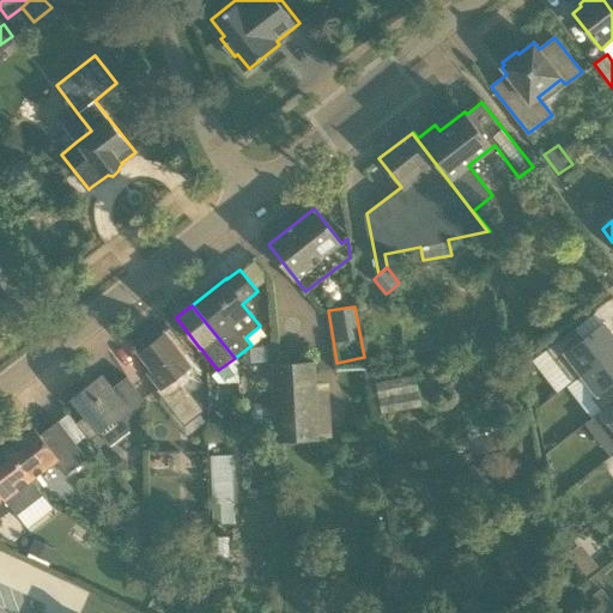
[(577,331),(575,327),(552,345),(562,358),(566,354),(582,374),(612,349),(612,332),(605,321),(583,338),(577,331)]
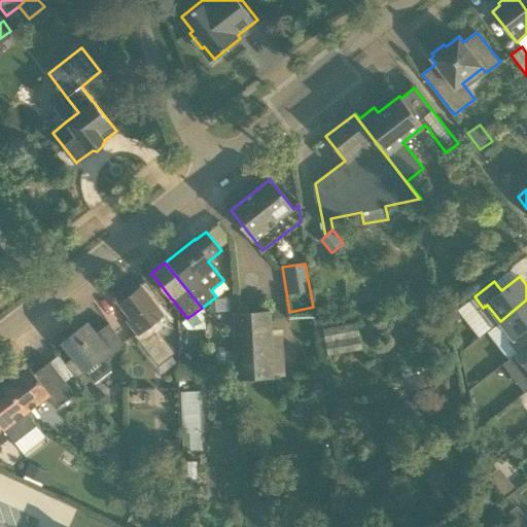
[(153,302),(141,286),(138,288),(135,285),(129,290),(130,294),(119,303),(131,318),(127,321),(136,335),(135,336),(159,365),(175,353),(165,340),(177,330),(166,316),(167,315),(153,302)]
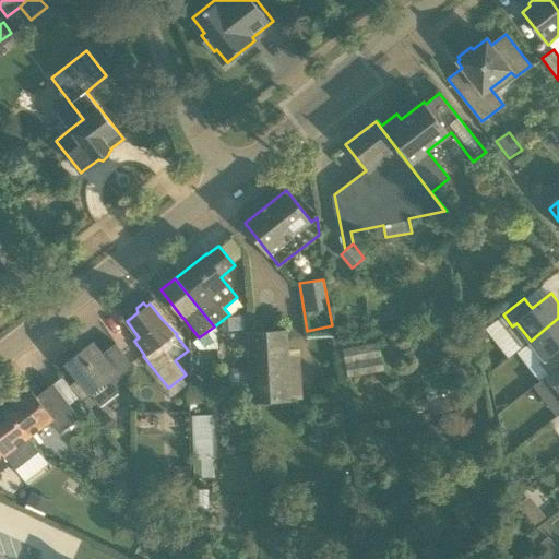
[(558,318),(531,341),(545,358),(540,361),(549,373),(558,366),(558,318)]
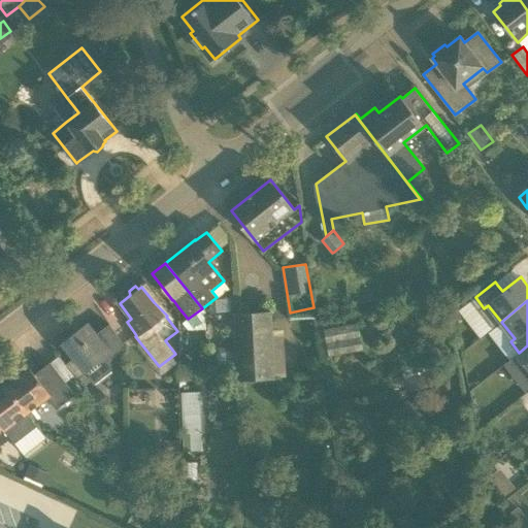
[(273,378),(271,329),(270,312),(235,315),(236,349),(231,349),(233,368),(237,368),(238,381),(273,378)]
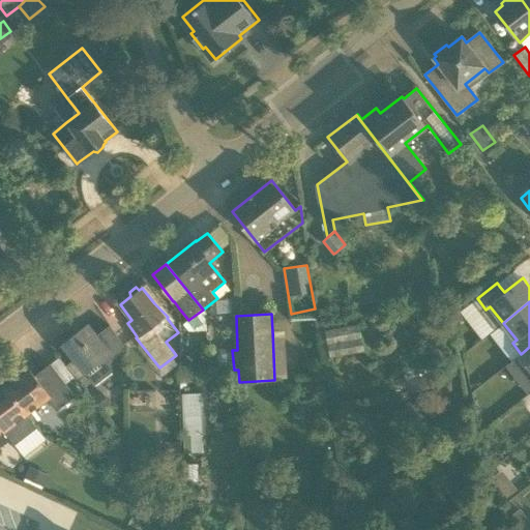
[(98,337),(96,335),(88,325),(63,345),(86,373),(95,384),(112,370),(111,358),(126,346),(110,325),(109,326),(111,328),(98,337)]
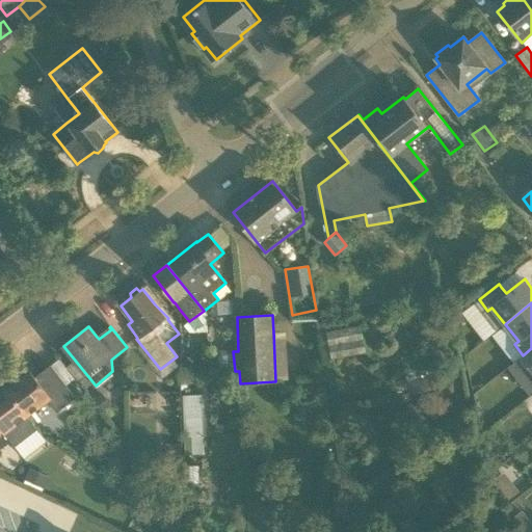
[(329,334),(330,354),(363,354),(363,333),(329,334)]
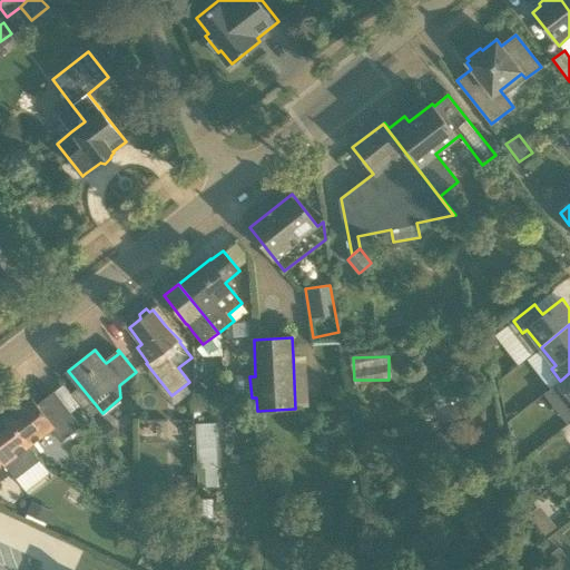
[(569,373),(560,381),(553,386),(563,399),(568,395),(569,397),(569,373)]
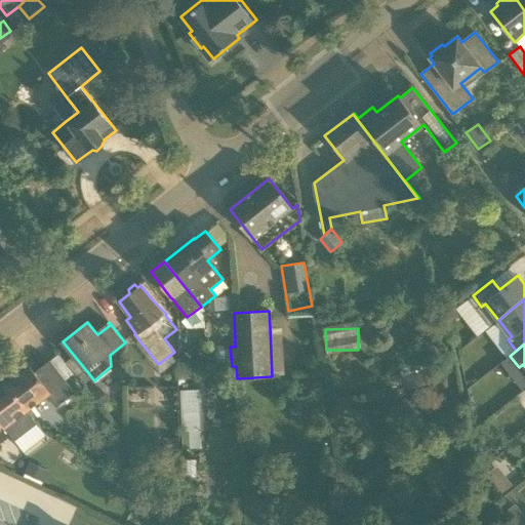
[(215,367),(232,366),(230,347),(215,347),(215,367)]
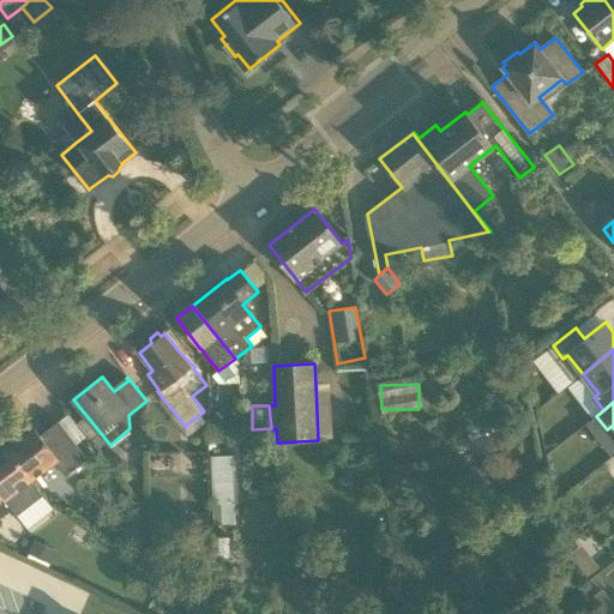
[(241,408),(224,409),(226,426),(242,425),(241,408)]
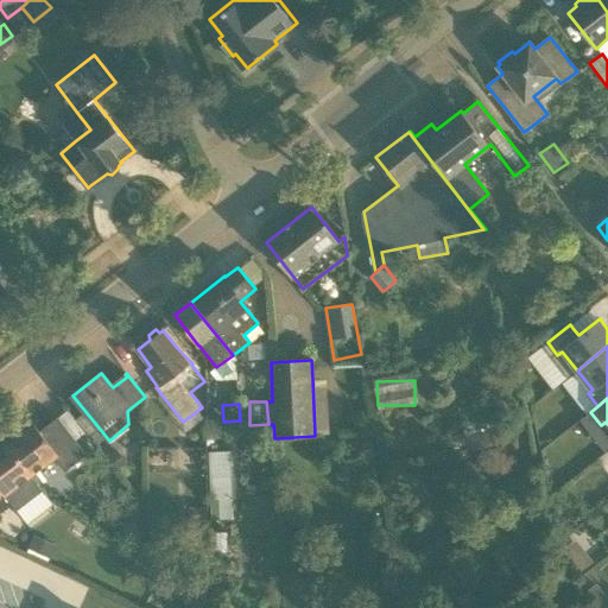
[(88,456),(62,422),(58,417),(57,418),(61,423),(43,436),(39,431),(35,425),(7,447),(29,474),(57,453),(69,470),(88,456)]
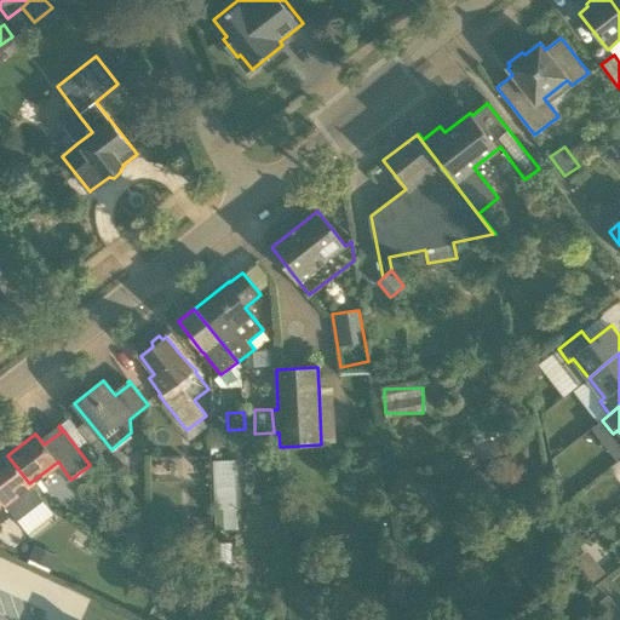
[(0,523),(11,515),(4,504),(29,483),(7,455),(0,460),(0,523)]
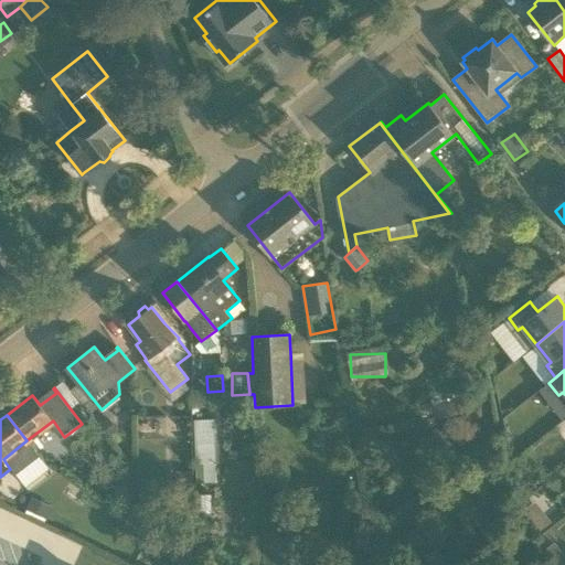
[(196,465),(215,464),(213,419),(193,420),(196,465)]
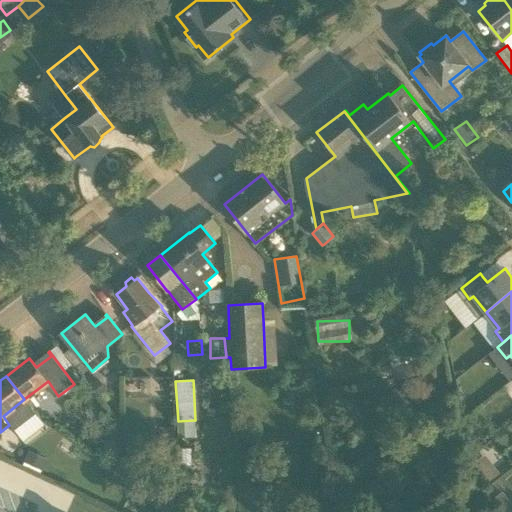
[(172,431),(158,432),(158,444),(172,444),(172,431)]
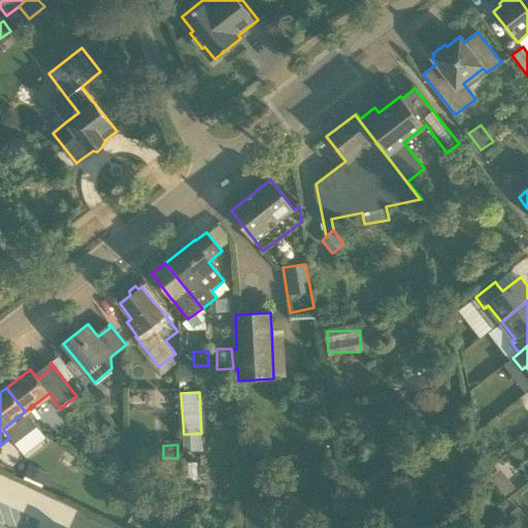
[(30,465),(24,476),(44,486),(50,474),(30,465)]
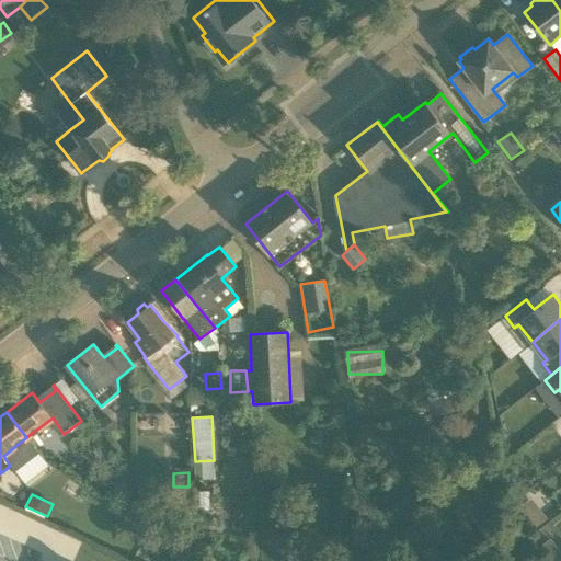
[(538,507),(527,515),(536,526),(547,518),(538,507)]
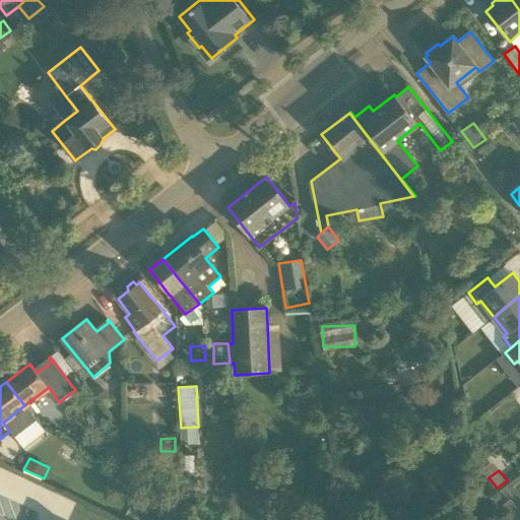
[(519,519),(519,511),(519,510),(508,518),(509,519),(519,519)]
